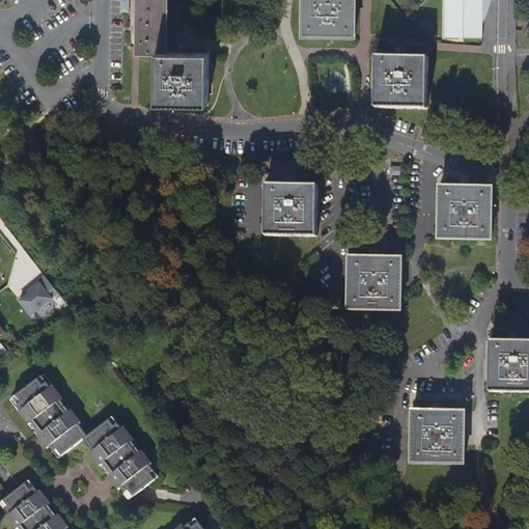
[(163,51),(164,0),(137,0),(136,51),(155,51),(154,104),(204,105),(205,52),(163,51)]
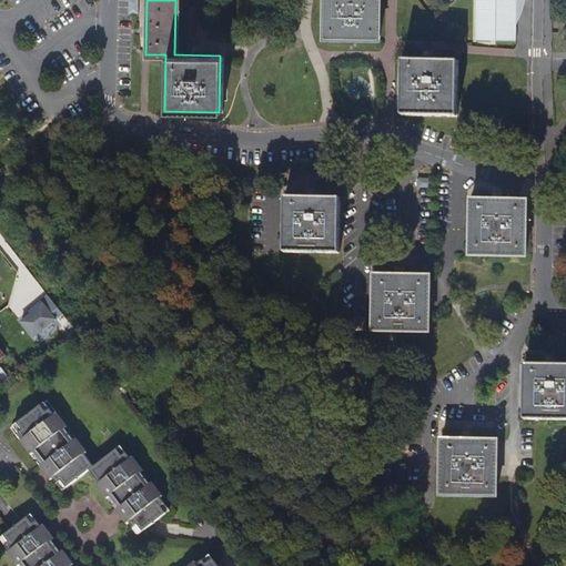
[(377,38),(377,0),(323,0),(323,37),(377,38)]
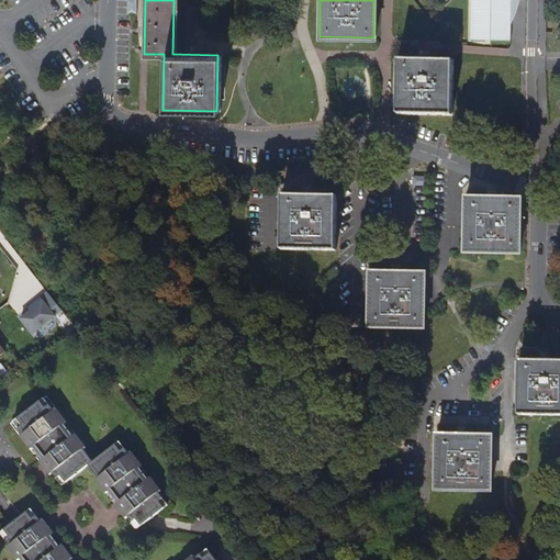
[(466,0),(466,7),(470,7),(469,38),(508,38),(508,0),(466,0)]
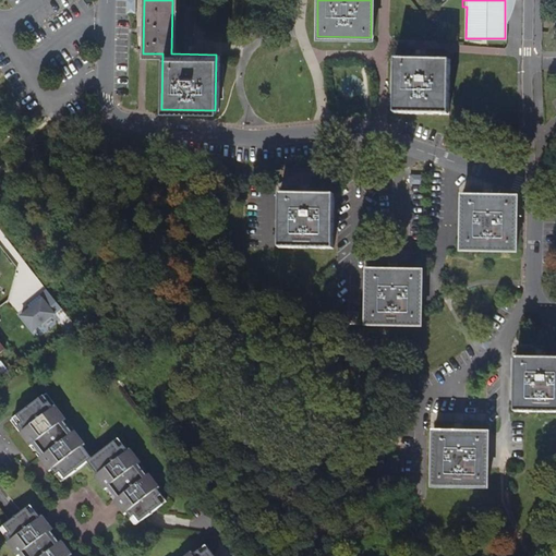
[(447,113),(448,60),(395,59),(394,112),(447,113)]
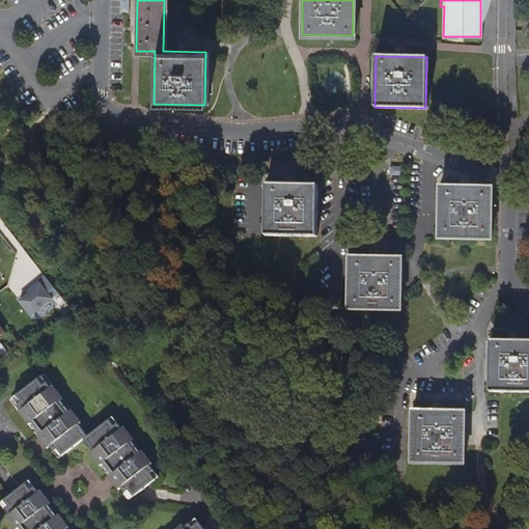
[(387,172),(399,173),(400,165),(388,164),(387,172)]
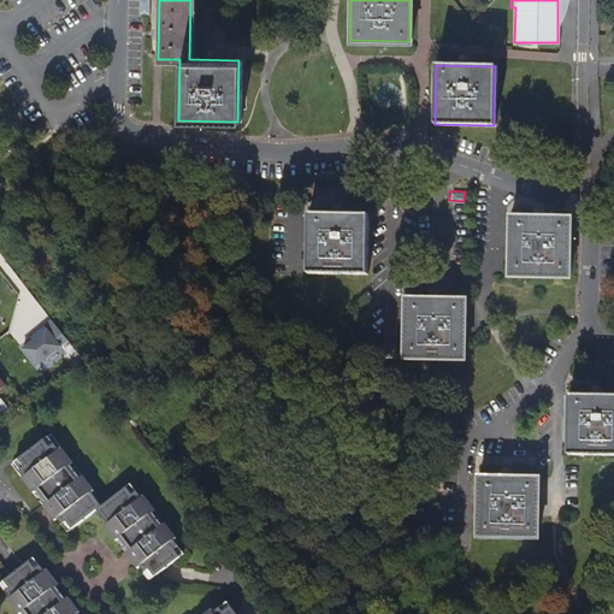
[(364,270),(365,212),(305,211),(303,270),(364,270)]
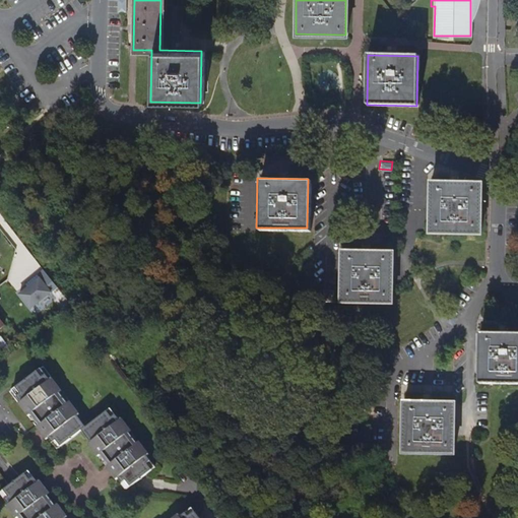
[(476,232),(477,183),(428,181),(427,231),(476,232)]
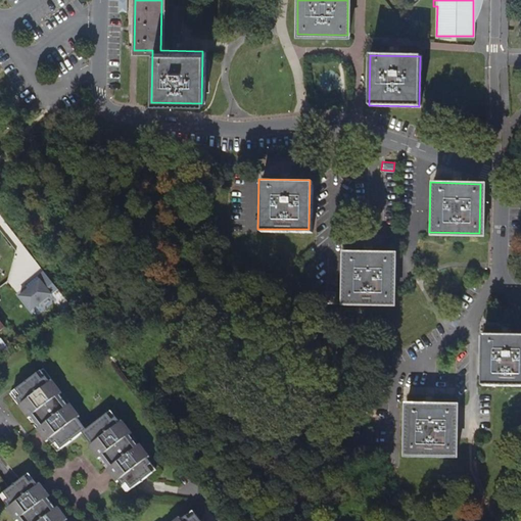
[(390,302),(392,251),(340,250),(340,301),(390,302)]
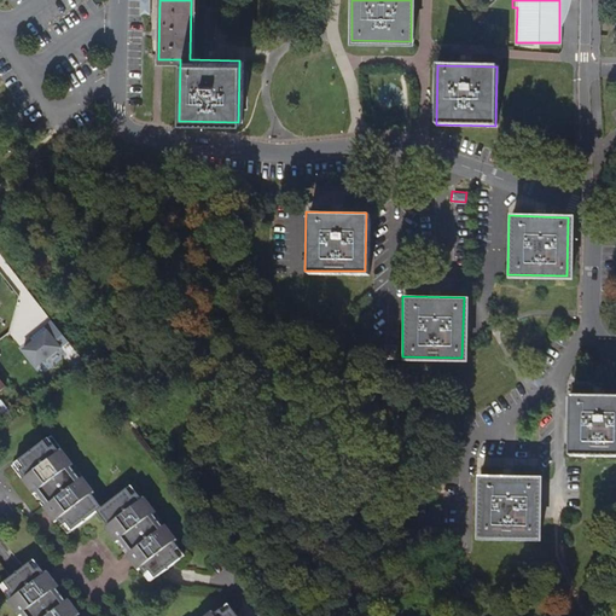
[(59,347),(45,329),(21,347),(35,365),(59,347)]
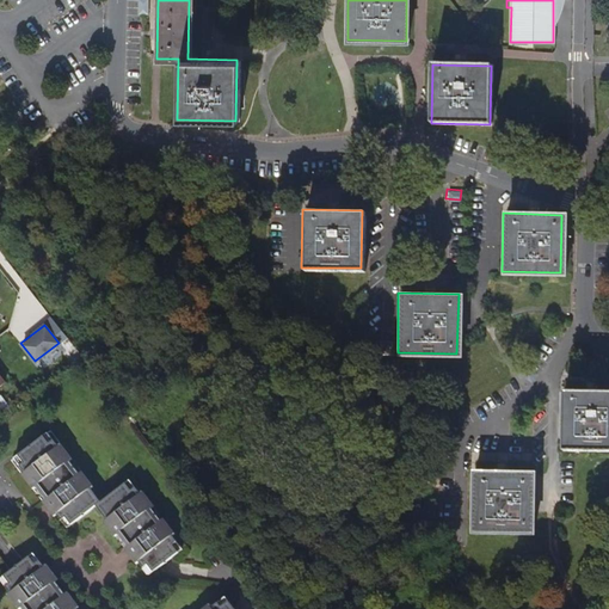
[(608,448),(608,389),(559,389),(559,447),(608,448)]
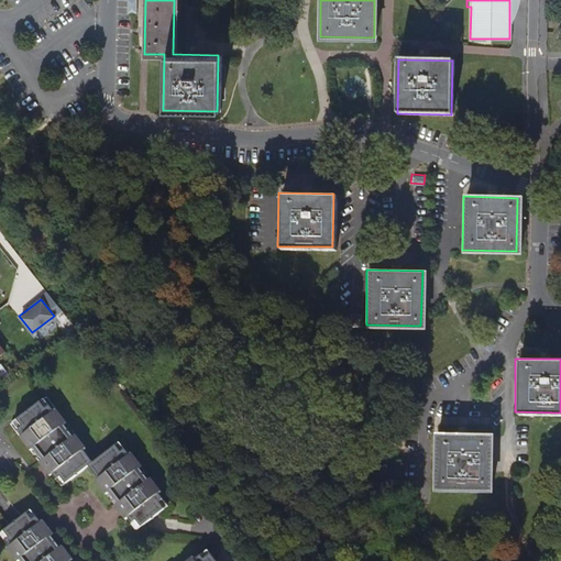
[(47,404),(43,397),(39,400),(44,407),(47,404)]
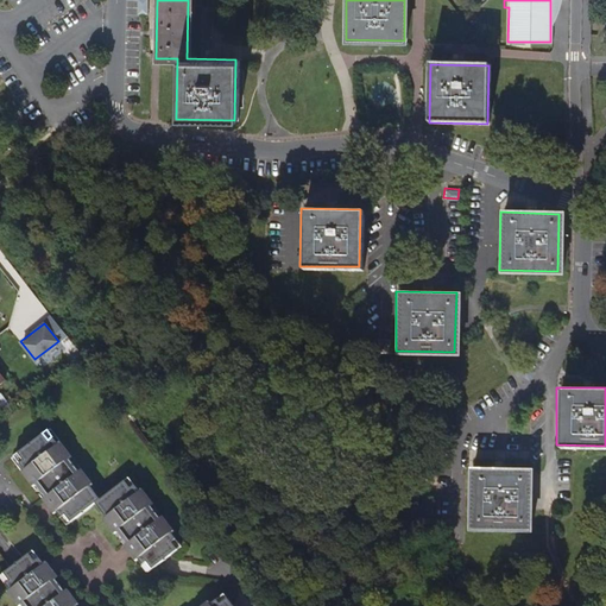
[(90,483),(79,467),(76,469),(68,458),(70,455),(58,440),(56,442),(51,436),(48,440),(42,433),(17,452),(23,459),(18,461),(23,467),(19,469),(31,485),(35,483),(43,494),(40,497),(52,512),(55,510),(60,516),(63,512),(69,519),(94,502),(88,493),(93,491),(88,485),(90,483)]
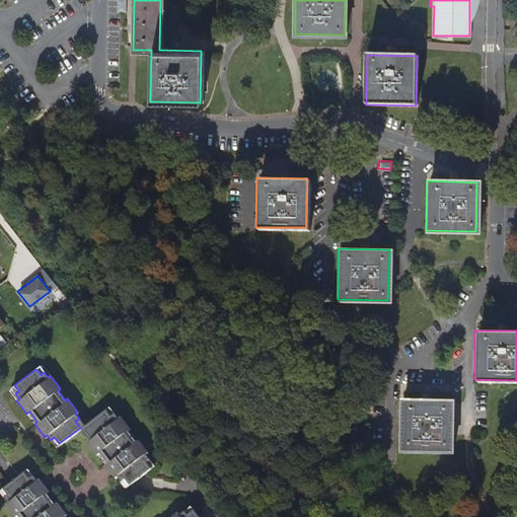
[(19,391),(14,385),(11,387),(15,393),(19,391)]
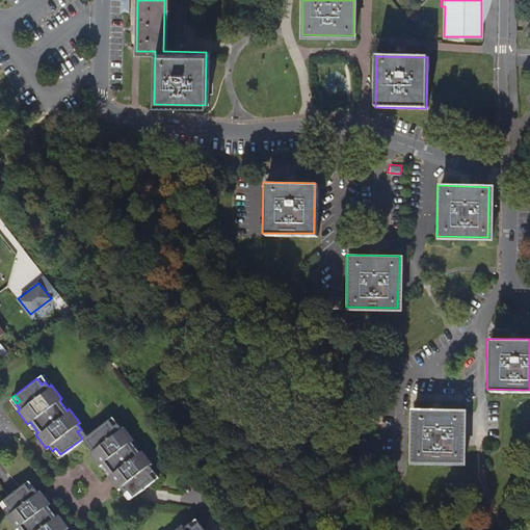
[(459,461),(460,409),(411,408),(409,460),(459,461)]
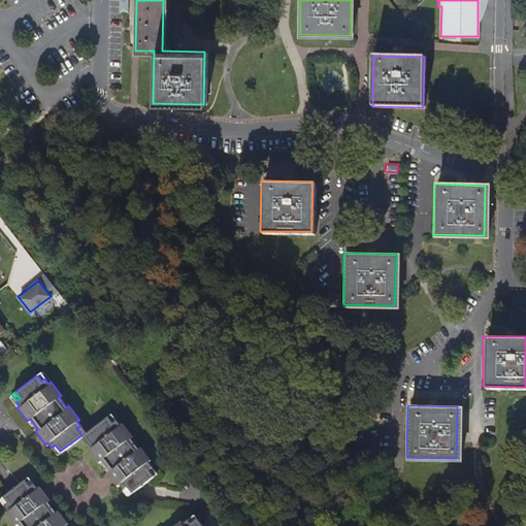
[(116,420),(110,414),(106,416),(111,423),(116,420)]
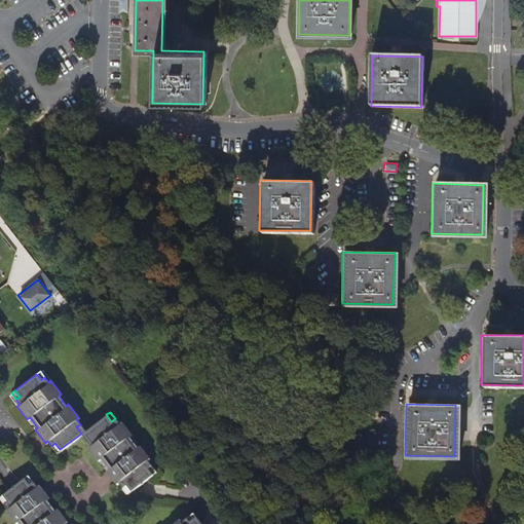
[(149,457),(139,445),(137,446),(128,436),(132,434),(121,420),(118,422),(115,418),(111,421),(106,414),(85,431),(89,437),(86,440),(89,445),(87,447),(98,460),(100,458),(108,469),(106,471),(115,483),(118,482),(121,487),(125,484),(129,490),(151,474),(147,468),(150,464),(147,459),(149,457)]
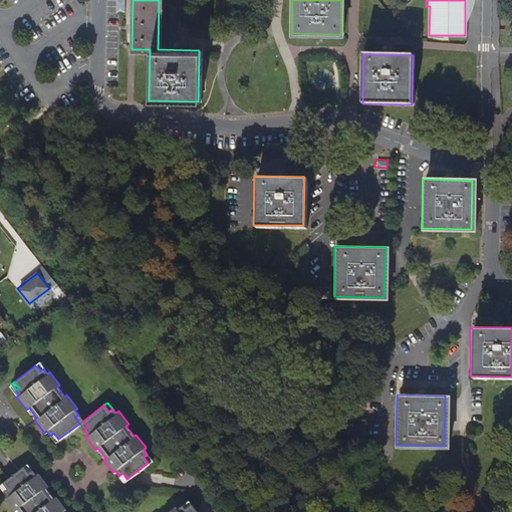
[(83,421),(78,415),(74,417),(79,424),(83,421)]
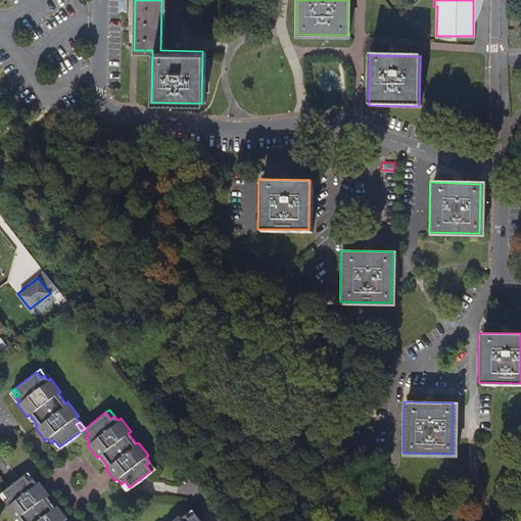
[(89,434),(85,428),(81,431),(86,437),(89,434)]
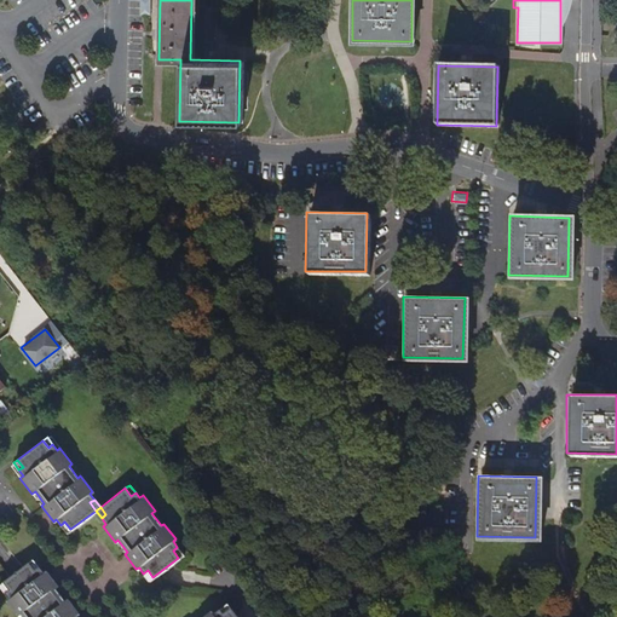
[(70,529),(64,522),(61,525),(65,532),(70,529)]
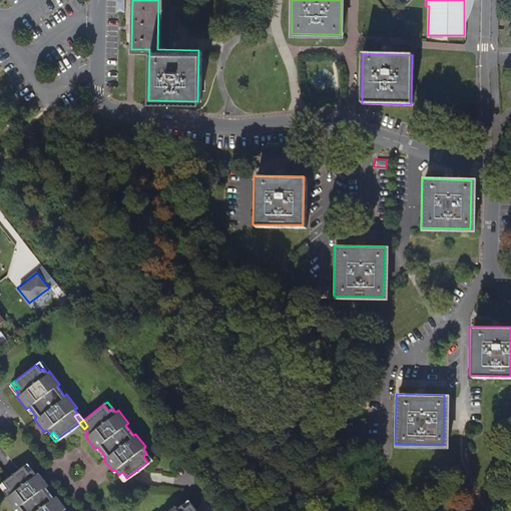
[(151,459),(146,453),(143,456),(147,462),(151,459)]
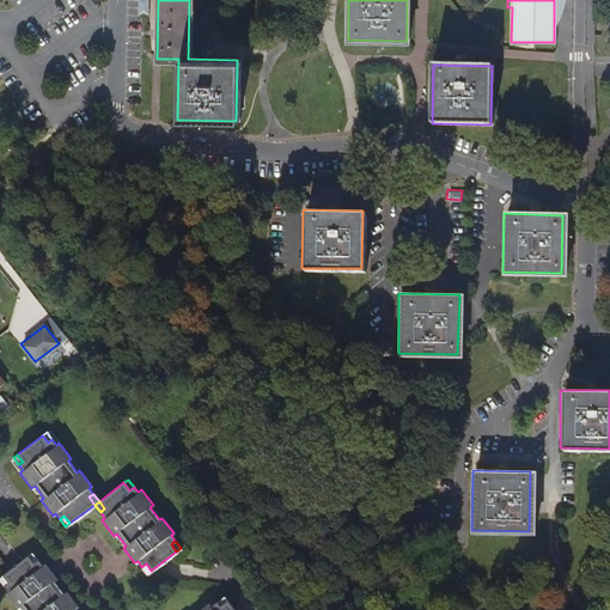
[(37,560),(31,553),(28,555),(32,563),(37,560)]
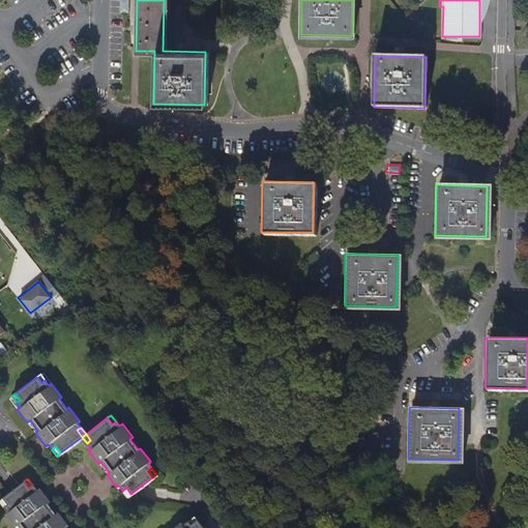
[(66,525),(57,511),(55,514),(47,503),(49,501),(38,488),(36,490),(32,485),(28,488),(24,480),(2,497),(6,503),(3,506),(7,511),(4,514),(15,527),(18,525),(19,527),(65,527),(64,526),(66,525)]
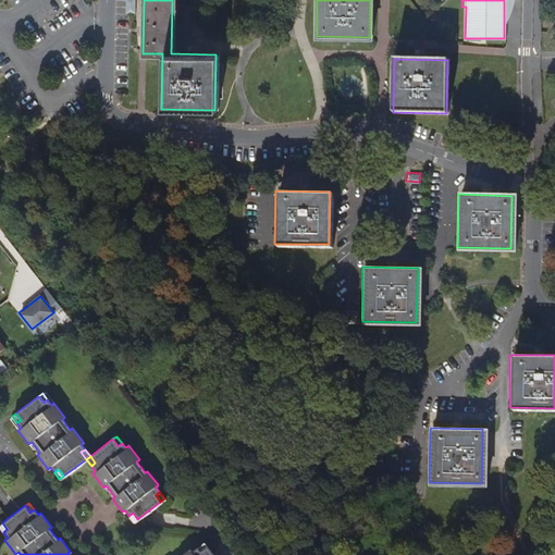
[(137,519),(133,513),(128,516),(134,522),(137,519)]
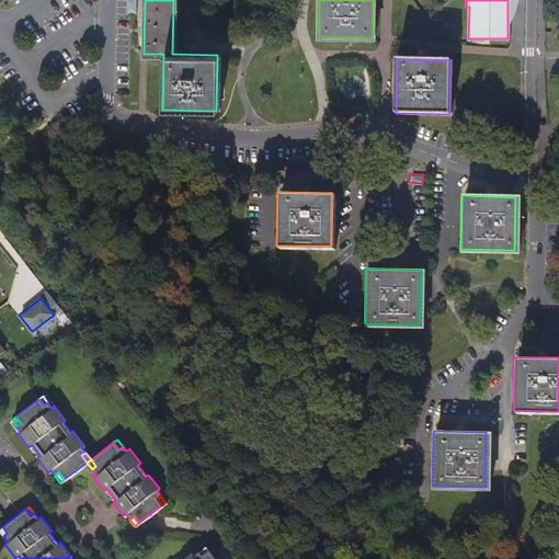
[(201,556),(208,550),(205,546),(198,551),(201,556)]
